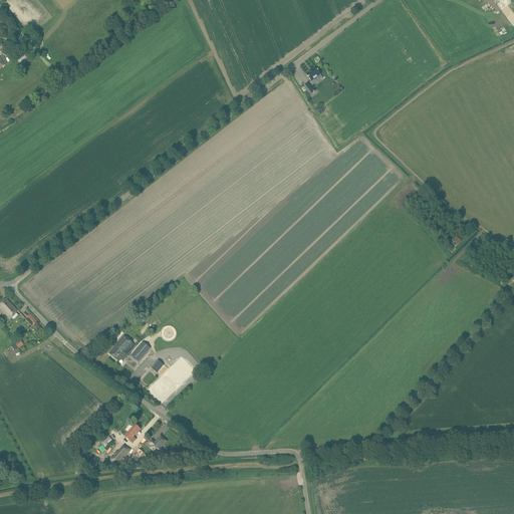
[(18,40),(8,47),(13,55),(24,48),(18,40)]
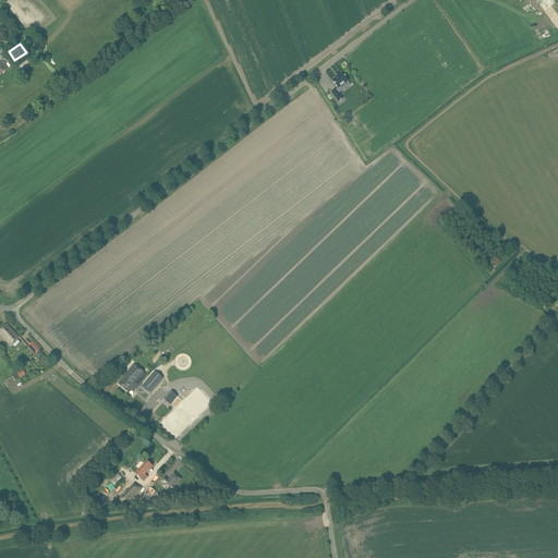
[(336,89),(331,93),(339,101),(342,99),(338,94),(343,89),(340,87),(348,81),(349,80),(346,76),(346,77),(342,73),(339,76),(338,75),(336,77),(336,79),(332,81),(338,88),(336,89)]
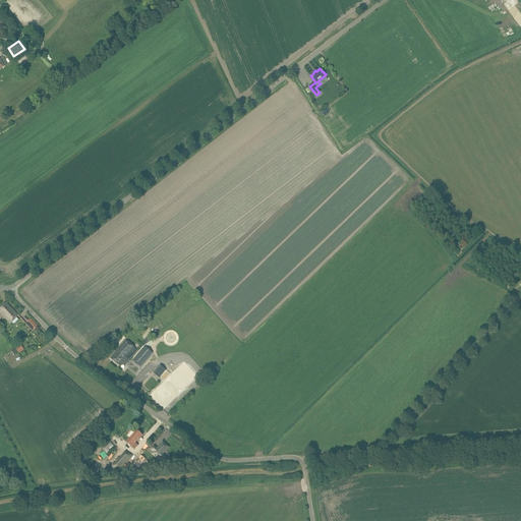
[(0,307),(0,312),(10,324),(17,315),(5,302),(0,307)]
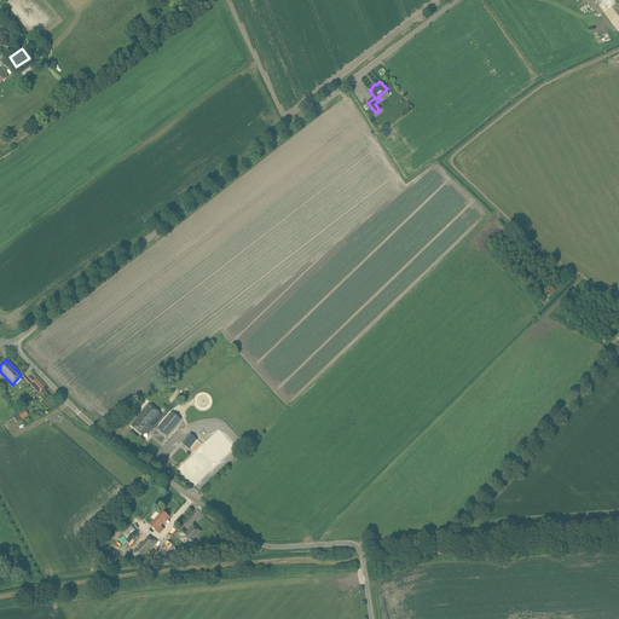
[(45,388),(36,379),(30,385),(39,393),(45,388)]
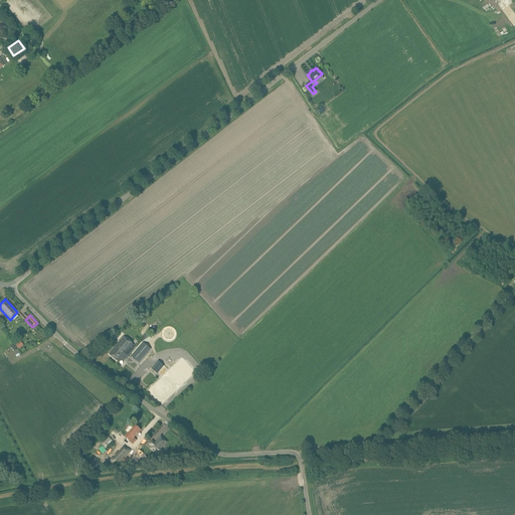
[(124,336),(117,345),(128,355),(136,346),(128,340),(124,336)]
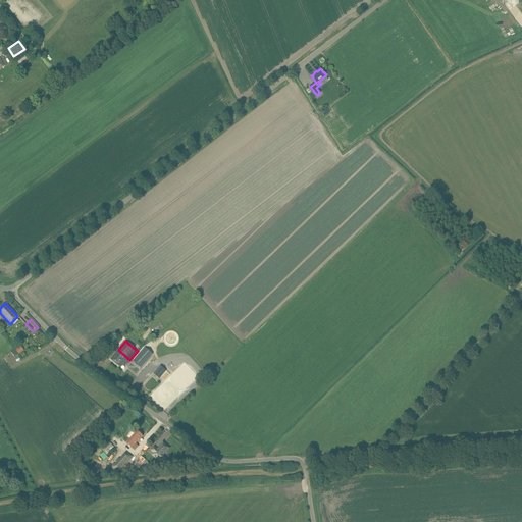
[(145,347),(133,361),(141,368),(153,354),(145,347)]
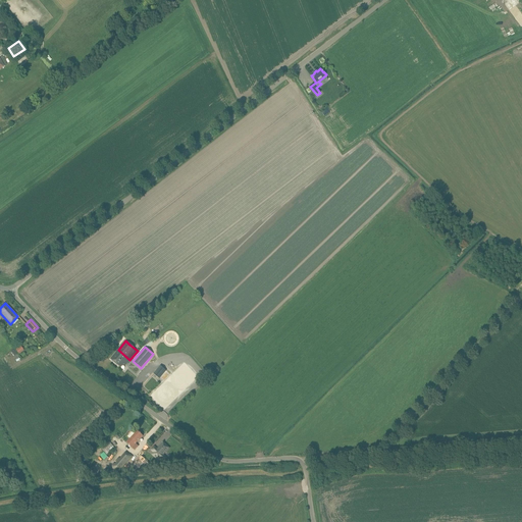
[(129,360),(118,350),(110,359),(121,368),(124,364),(125,365),(129,360)]
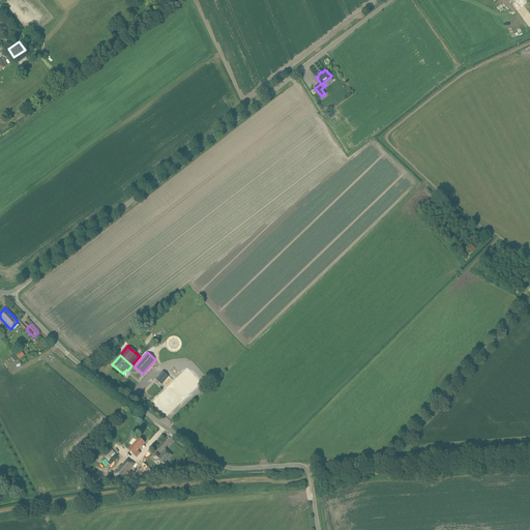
[(162,385),(168,377),(160,371),(154,379),(162,385)]
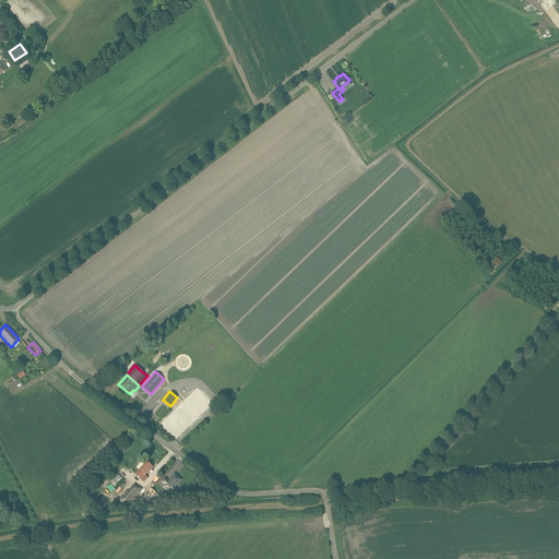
[(147,462),(140,470),(145,475),(153,467),(147,462)]
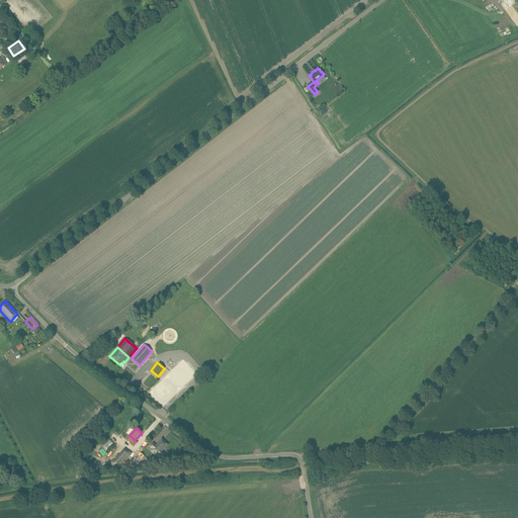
[(130,435),(125,439),(134,447),(138,443),(135,440),(130,435)]
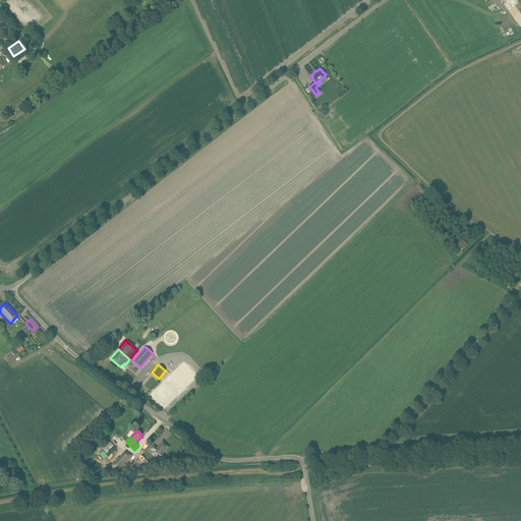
[(102,447),(107,454),(115,449),(109,442),(102,447)]
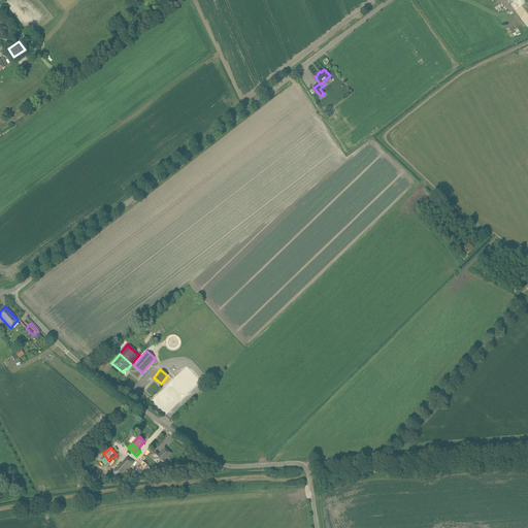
[(159,454),(154,460),(160,465),(162,464),(165,466),(168,463),(165,460),(165,459),(170,453),(165,449),(160,455),(159,454)]
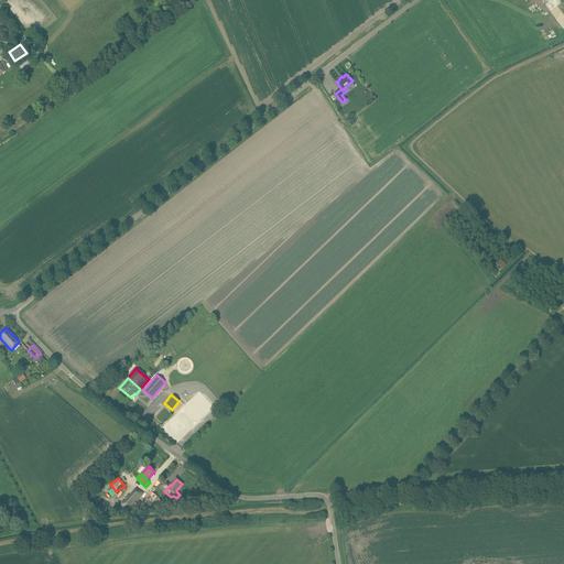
[(132,496),(123,505),(130,510),(137,502),(138,501),(132,496)]
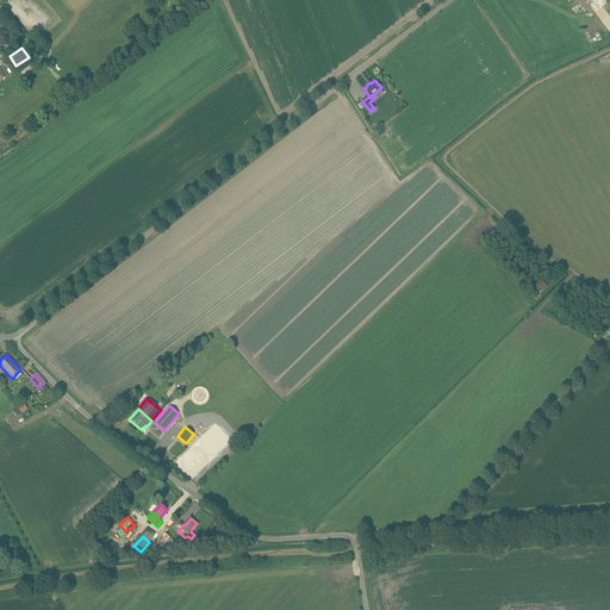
[(162,536),(156,542),(162,547),(168,541),(162,536)]
